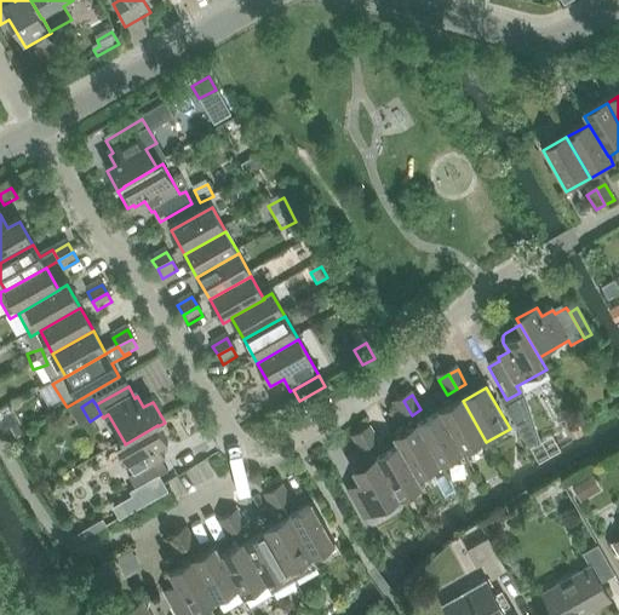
[(412,415),(403,401),(394,406),(402,420),(412,415)]
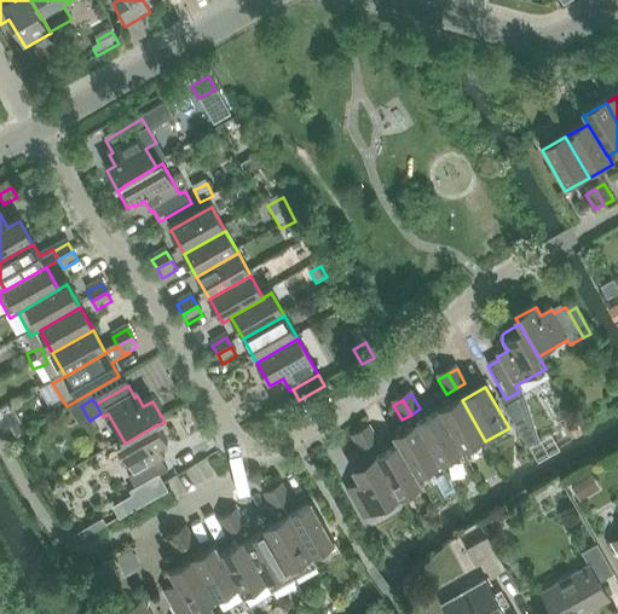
[(463,453),(485,441),(462,400),(440,413),(463,453)]
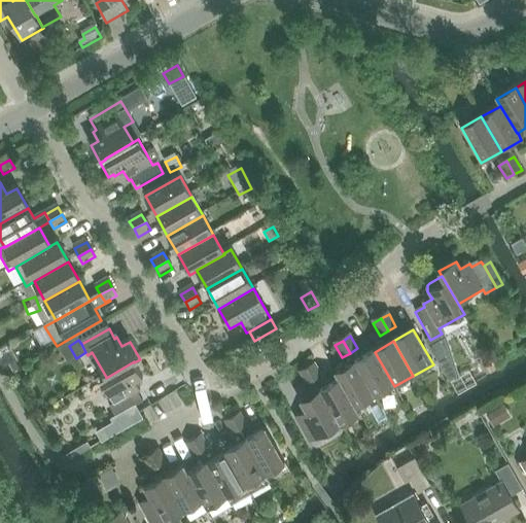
[(451,383),(454,381),(458,379),(446,341),(431,348),(451,383)]
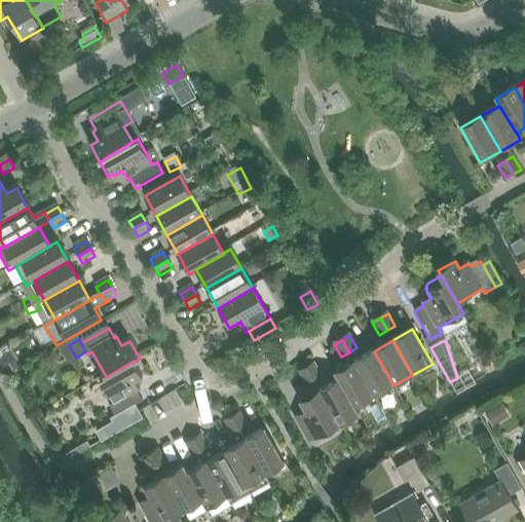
[(394,385),(374,351),(354,362),(374,397),(394,385)]
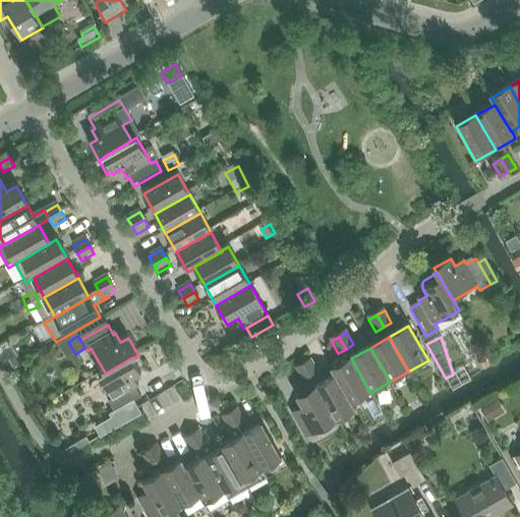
[(132,357),(105,374),(105,372),(100,376),(114,401),(110,404),(116,414),(134,403),(142,399),(136,389),(139,388),(134,379),(141,375),(132,358),(132,357)]
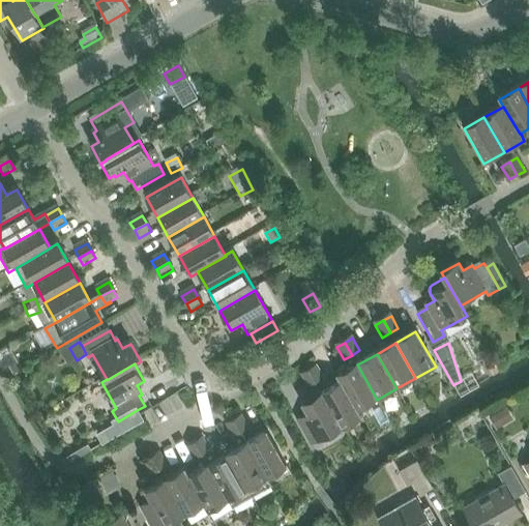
[(358,411),(377,400),(357,364),(338,376),(342,383),(357,411),(358,411)]
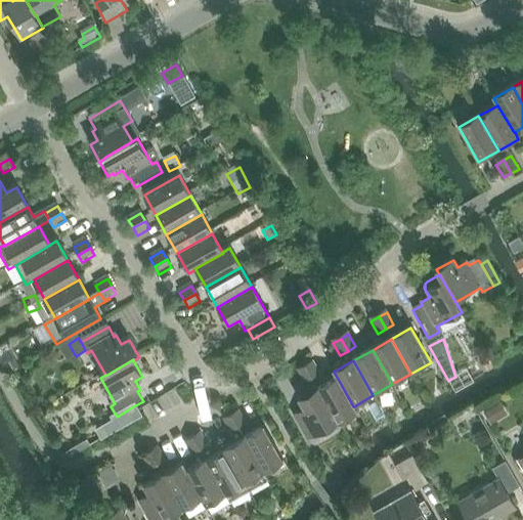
[(306,367),(313,380),(320,376),(314,363),(306,367)]
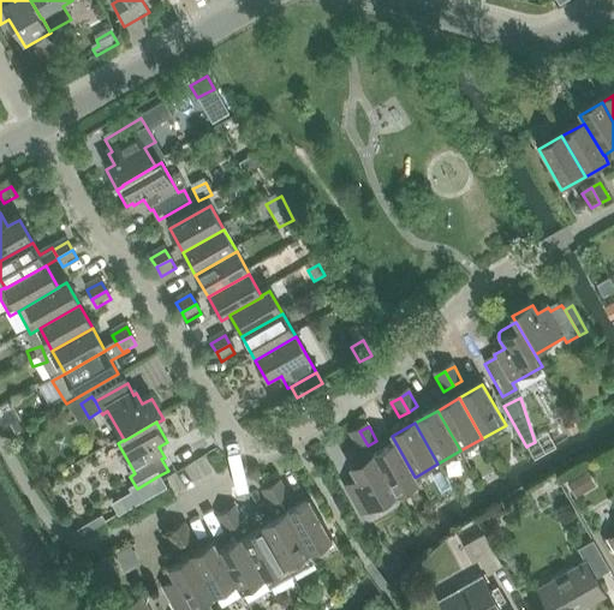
[(368,446),(359,431),(351,437),(359,450),(368,446)]
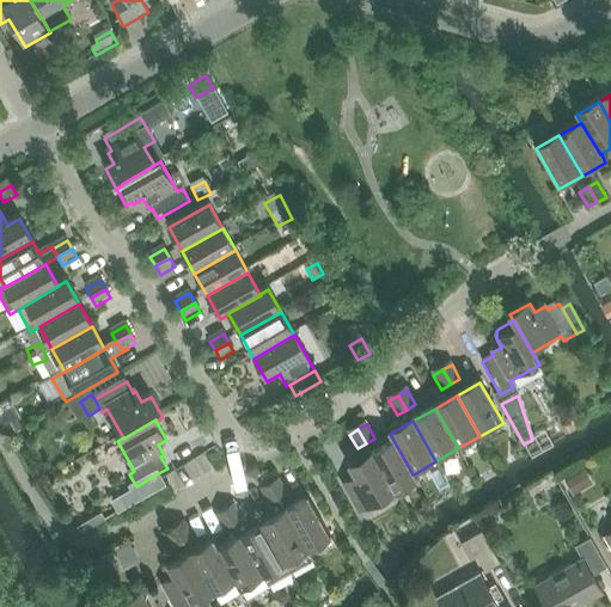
[(414,474),(413,474),(395,442),(372,455),(396,496),(419,483),(414,474)]
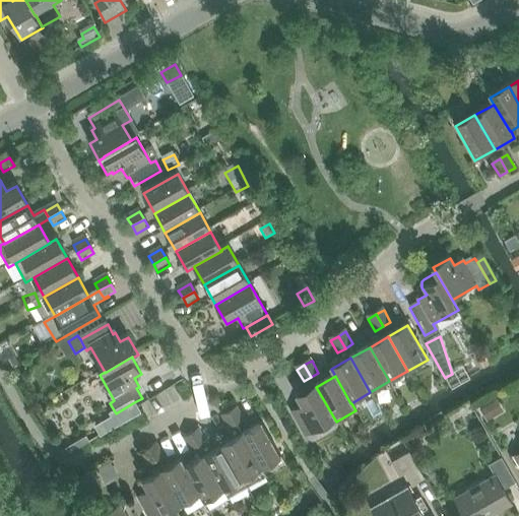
[(306,439),(336,422),(316,387),(297,398),(303,408),(292,414),(306,439)]
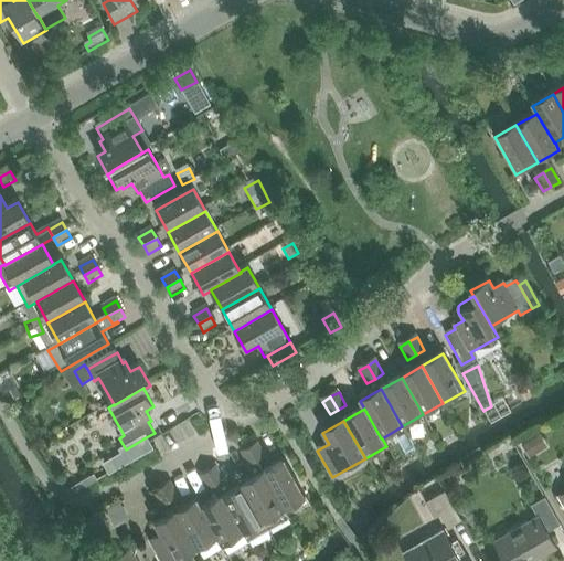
[(146,437),(126,450),(121,456),(128,466),(153,452),(146,437)]
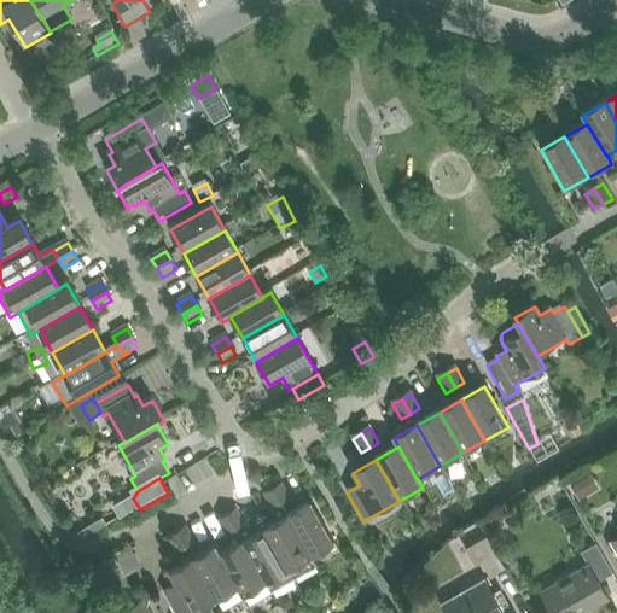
[(585,483),(572,490),(580,503),(592,496),(585,483)]
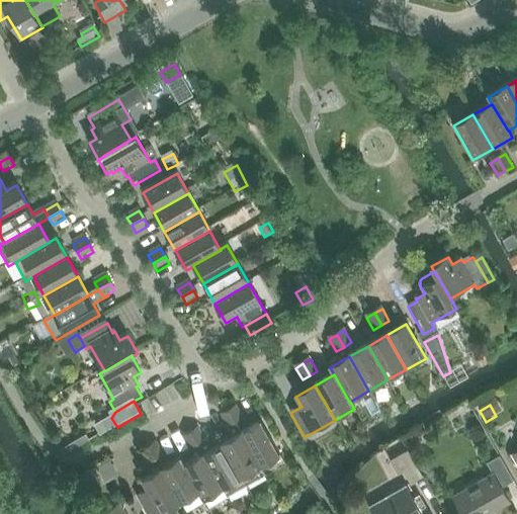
[(229,412),(236,425),(243,421),(236,408),(229,412)]
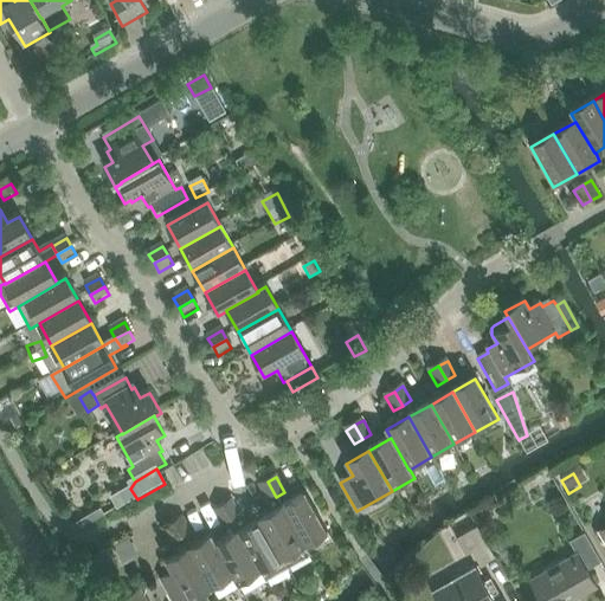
[(276,497),(268,482),(259,488),(266,501),(268,502),(276,497)]
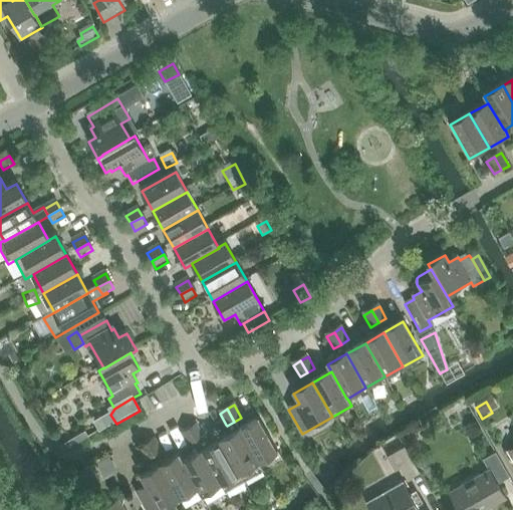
[(278,454),(259,420),(240,431),(259,465),(278,454)]
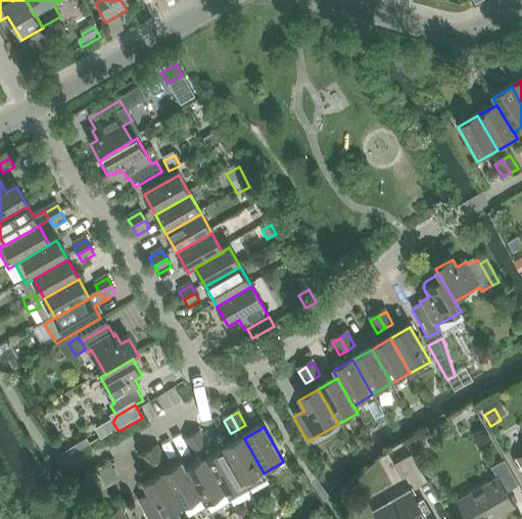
[(225,450),(249,492),(269,481),(264,473),(244,438),(238,429),(231,433),(230,432),(229,433),(235,443),(225,450)]
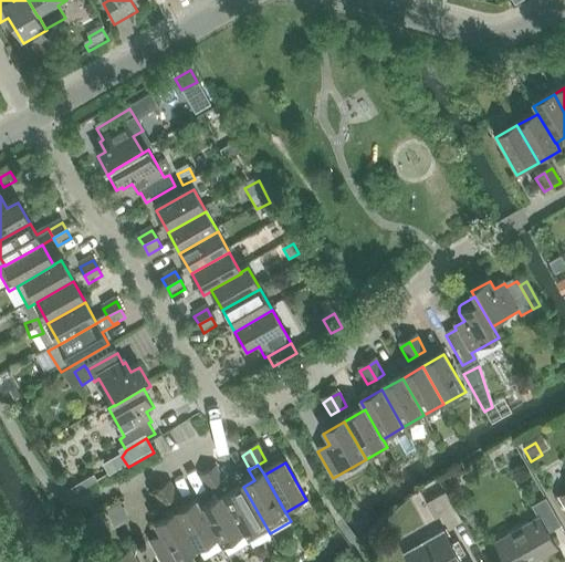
[(209,475),(217,488),(225,484),(225,482),(217,469),(209,475)]
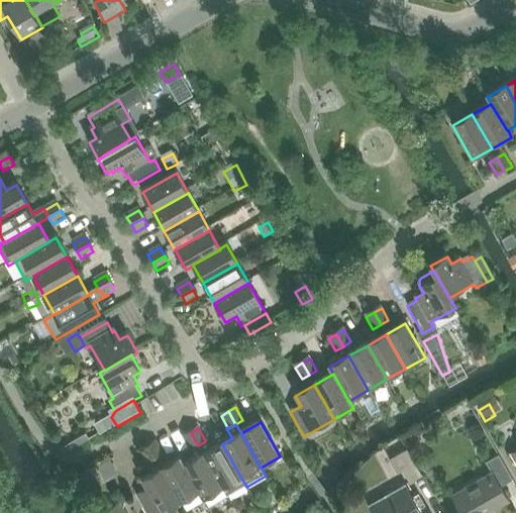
[(198,445),(191,433),(183,437),(190,449),(198,445)]
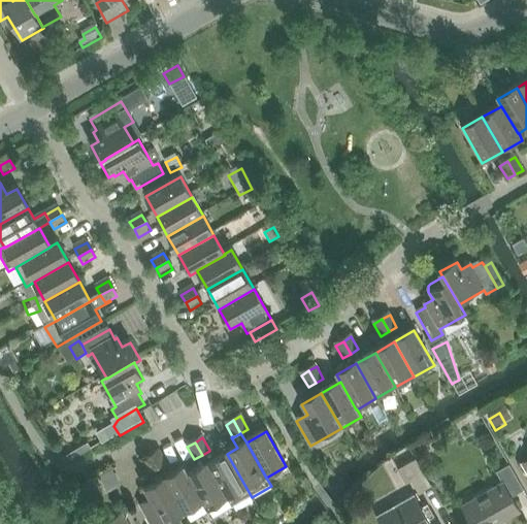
[(232,509),(252,497),(227,454),(217,459),(210,449),(209,450),(209,451),(202,455),(207,464),(227,499),(232,509)]
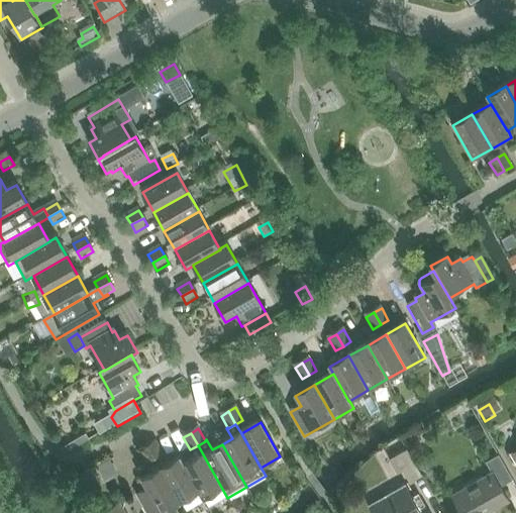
[(149,447),(156,459),(164,455),(157,443),(149,447)]
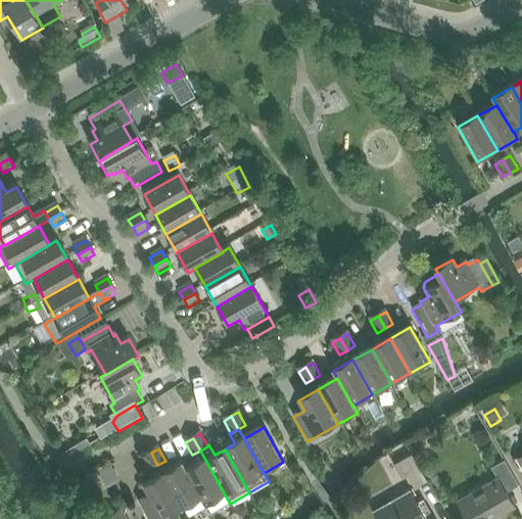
[(157,465),(151,453),(143,457),(150,469),(157,465)]
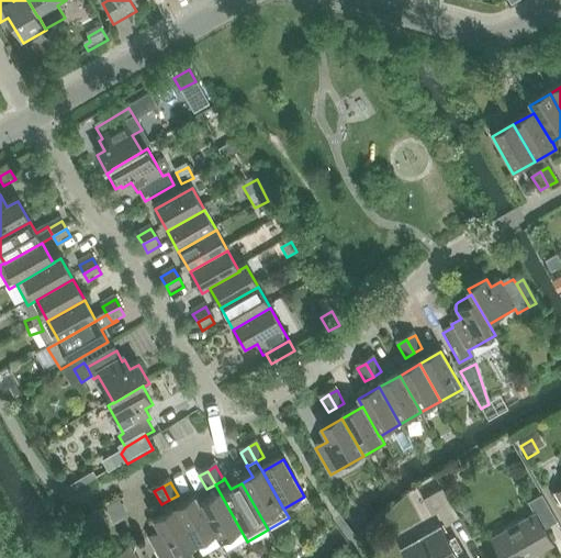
[(444,492),(424,503),(433,519),(439,515),(447,528),(460,521),(444,492)]
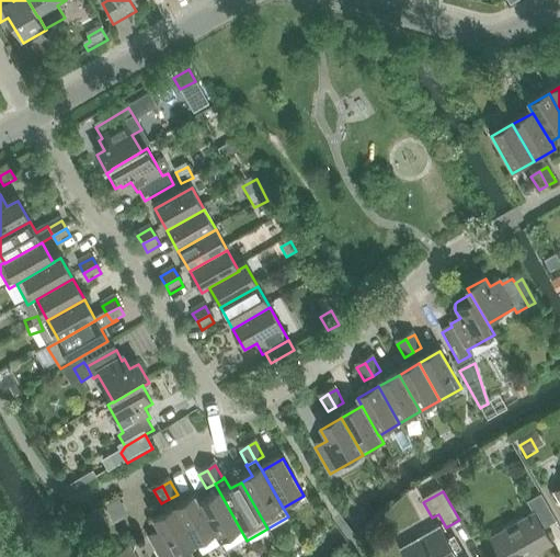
[(220,543),(241,531),(220,493),(201,506),(217,535),(216,535),(220,543)]
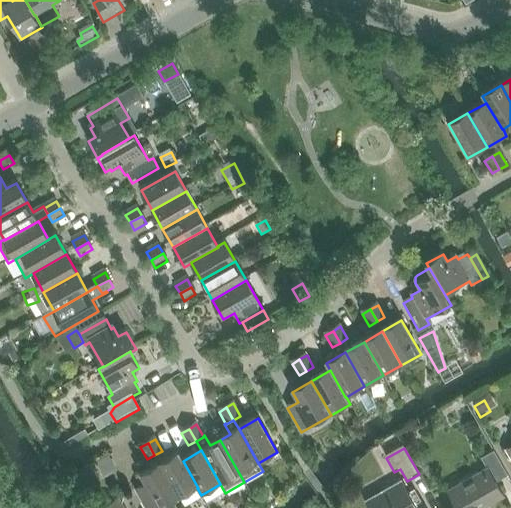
[(482,460),(488,471),(449,493),(457,507),(488,507),(504,499),(496,484),(508,478),(494,453),(482,460)]
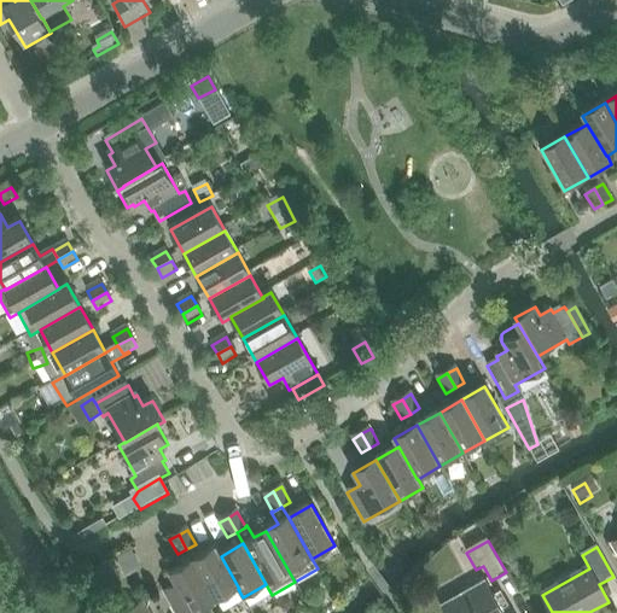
[(238,589),(239,589),(221,556),(216,548),(193,561),(216,601),(238,589)]
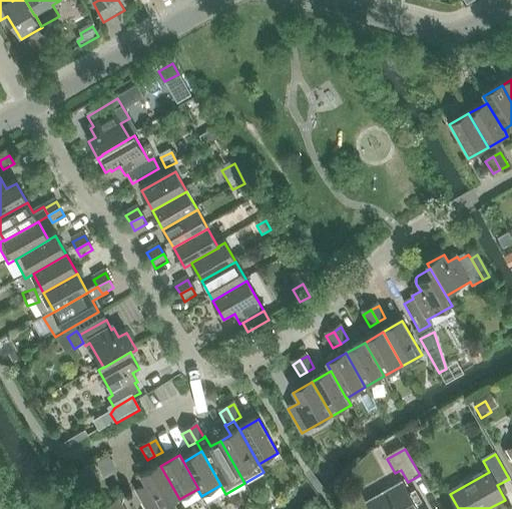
[(162,508),(179,499),(160,466),(141,477),(147,487),(136,493),(144,508),(162,508)]
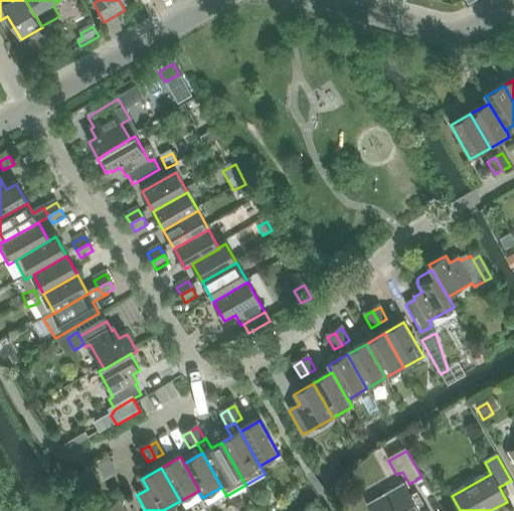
[(426,510),(417,495),(411,499),(403,486),(368,506),(371,510),(426,510)]
